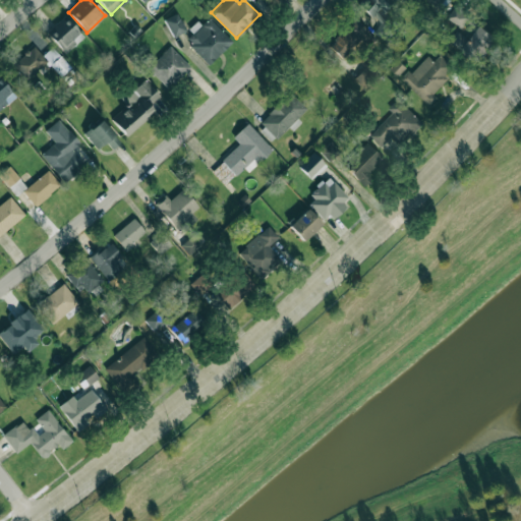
[(364,0),(365,1),(360,6),(380,24),(373,31),(385,41),(396,30),(383,17),(394,5),(390,2),(391,0),(364,0)]
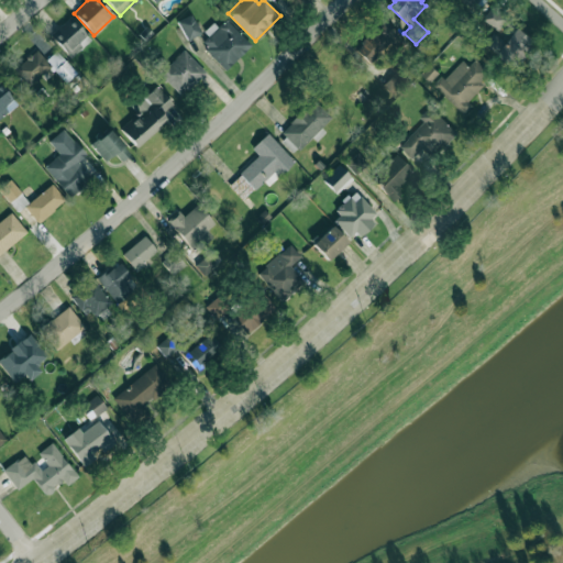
[(200,33),(191,14),(177,21),(186,41),(200,33)]
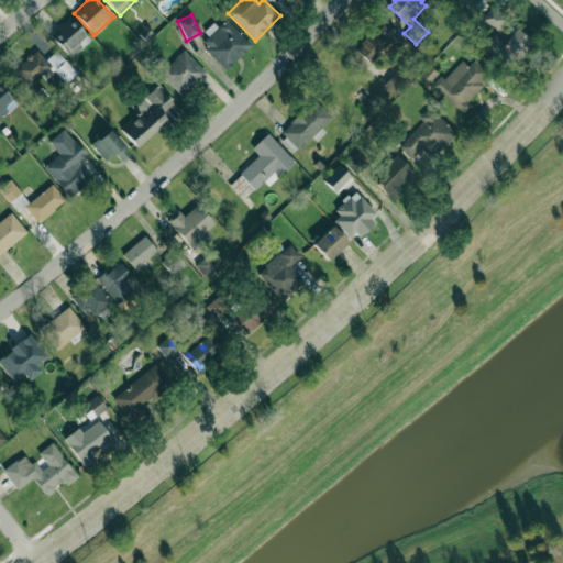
[(50,35),(70,57),(90,39),(69,17),(50,35)]
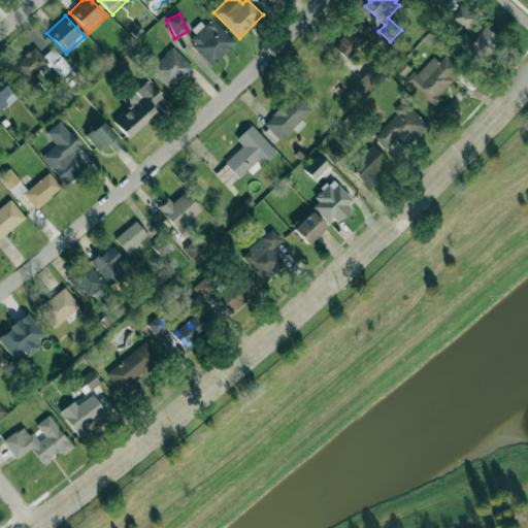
[(186,39),(211,66),(235,43),(210,17),(186,39)]
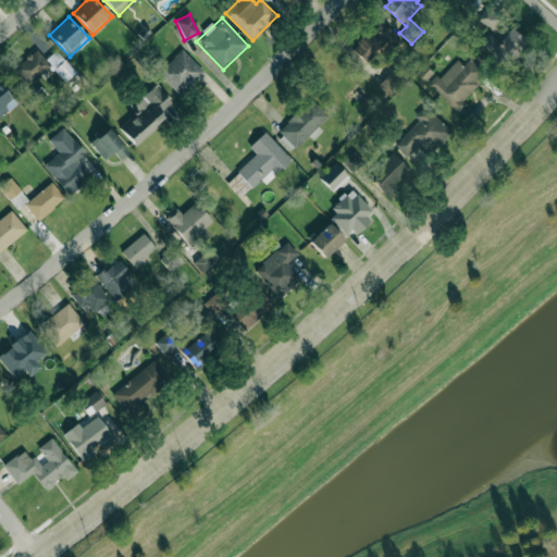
[(364,62),(385,42),(393,50),(403,41),(382,20),(351,48),(364,62)]
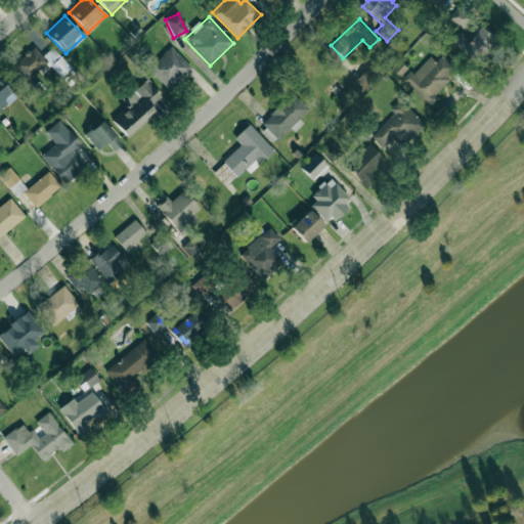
[(459,30),(450,40),(481,64),(500,39),(484,26),(472,41),(459,30)]
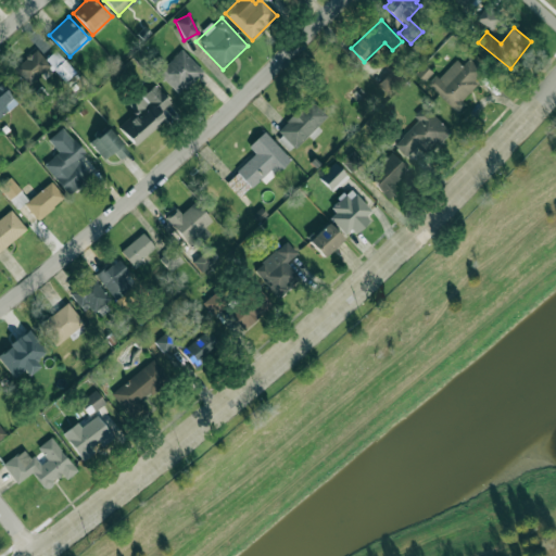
[(28,85),(49,65),(64,83),(75,72),(55,50),(45,59),(35,49),(13,68),(28,85)]
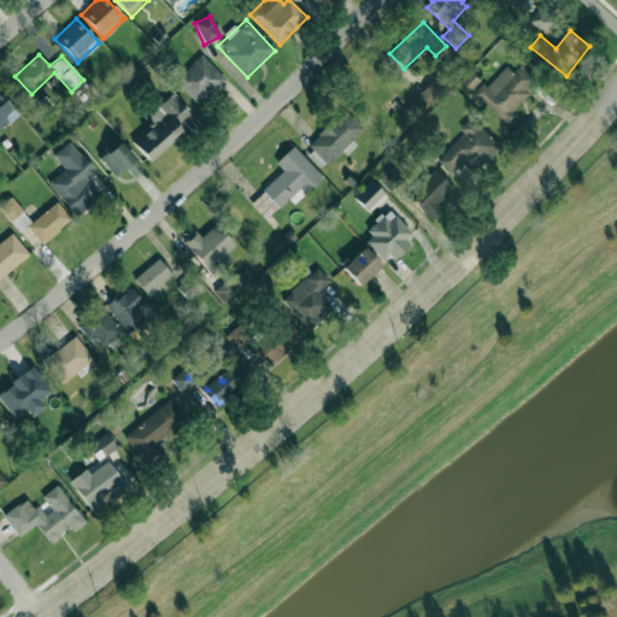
[(223,78),(201,56),(175,80),(197,104),(223,78)]
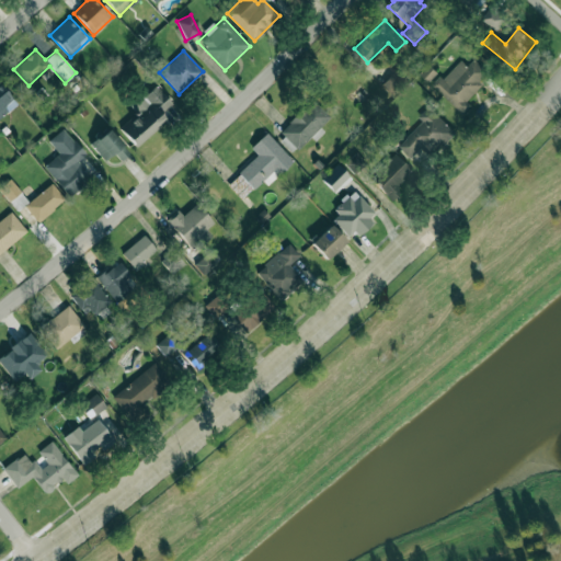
[(460,59),(434,87),(464,114),(471,105),(466,100),(490,75),(474,59),(468,67),(460,59)]
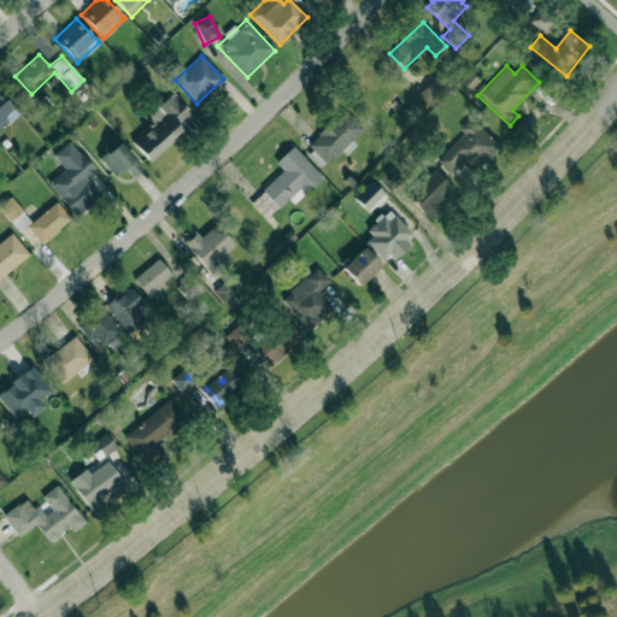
[(0,128),(9,121),(5,117),(13,109),(0,93),(0,128)]
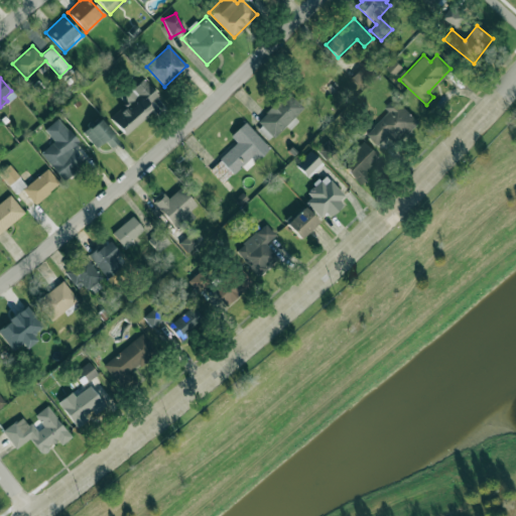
[(157,96),(144,80),(121,98),(126,104),(110,117),(124,135),(154,110),(148,103),(157,96)]
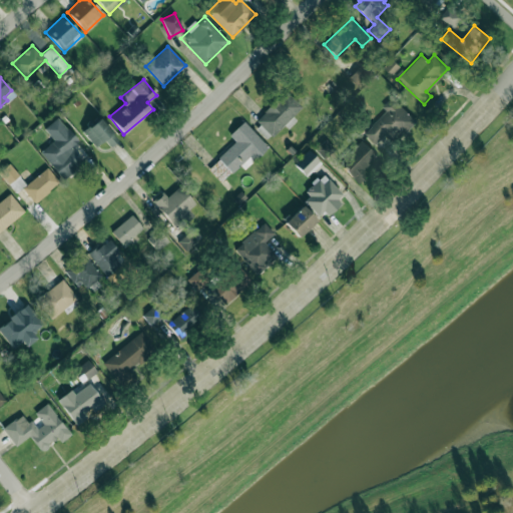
[(268,140),(302,107),(287,91),(252,124),(268,140)]
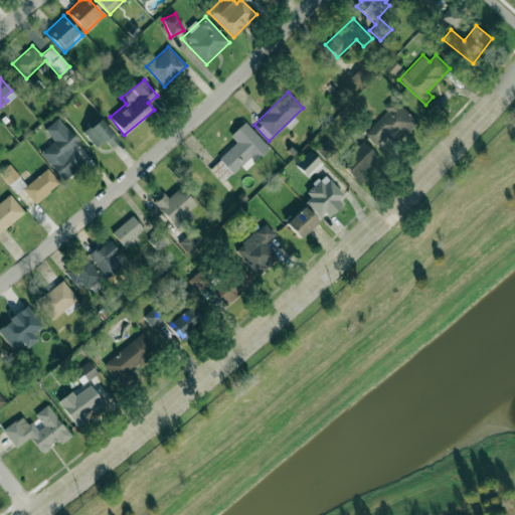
[(388,111),(365,135),(377,146),(387,135),(396,143),(417,121),(393,98),(384,107),(388,111)]
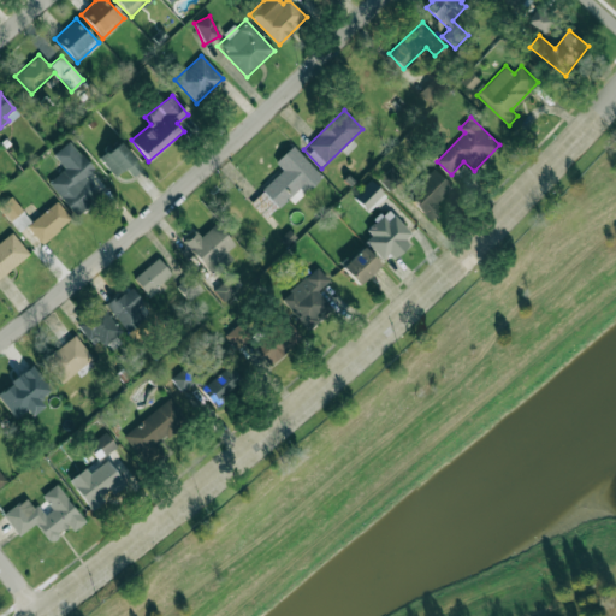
[(93,170),(69,141),(52,154),(64,169),(48,182),(76,214),(100,195),(84,177),(93,170)]
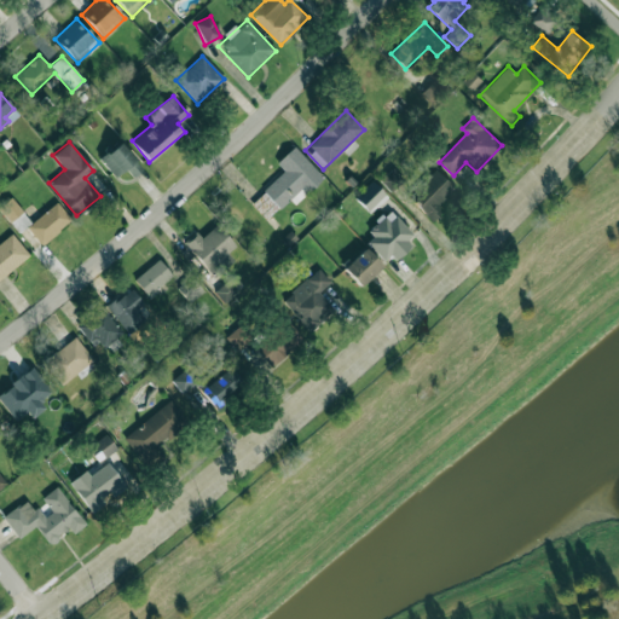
[(142,169),(120,142),(98,157),(114,178),(126,168),(132,177),(142,169)]
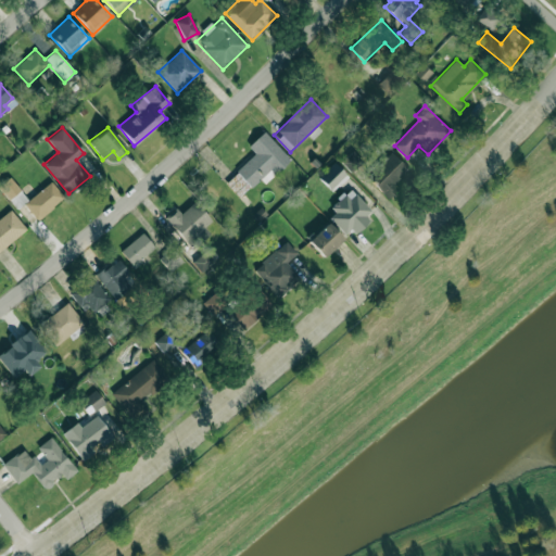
[(255,154),(236,169),(250,188),(261,179),(264,182),(290,162),(266,131),(248,146),(255,154)]
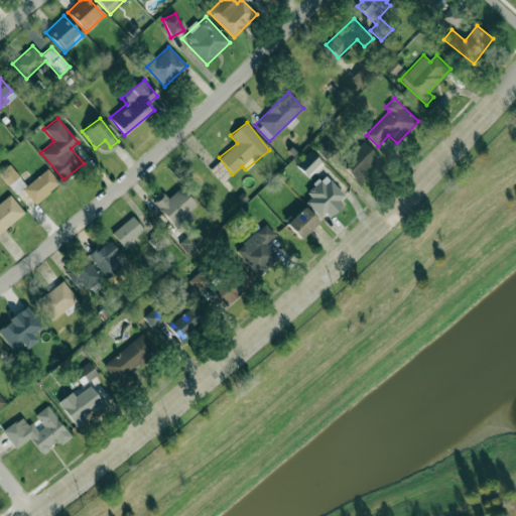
[(327,160),(337,150),(328,140),(317,150),(327,160)]
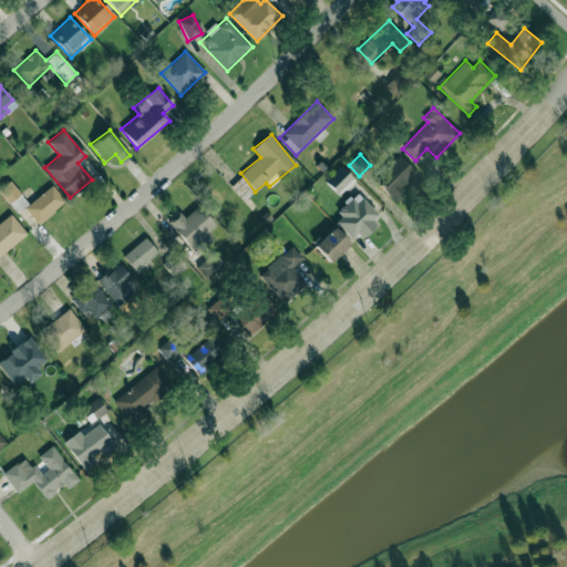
[(416,173),(400,156),(375,179),(398,202),(406,194),(401,188),(416,173)]
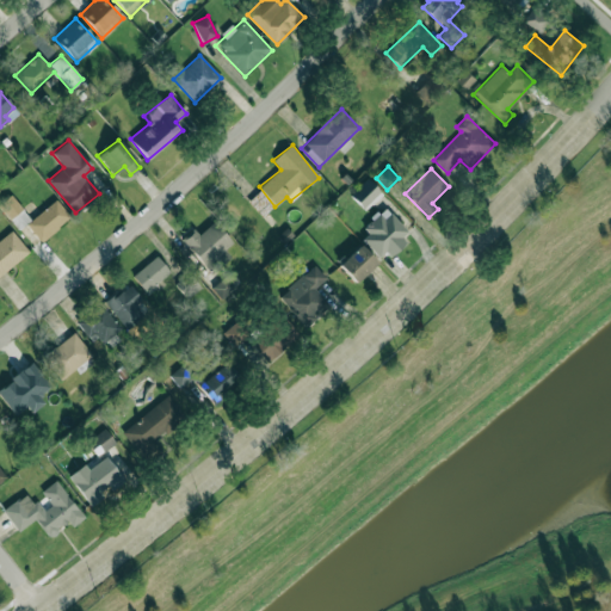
[(381,191),(366,179),(350,197),(364,210),(381,191)]
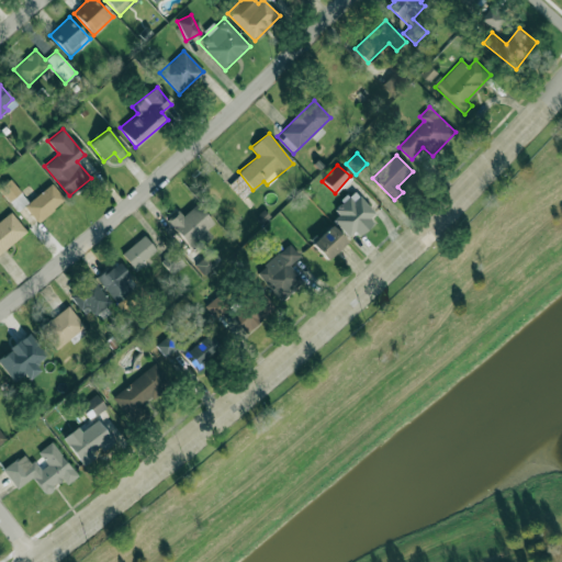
[(65,200),(52,183),(27,202),(10,179),(0,186),(0,190),(17,212),(24,205),(36,221),(65,200)]
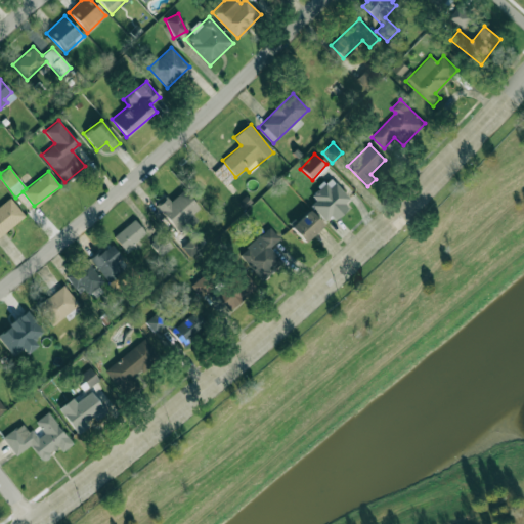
[(307,203),(329,223),(351,199),(330,179),(307,203)]
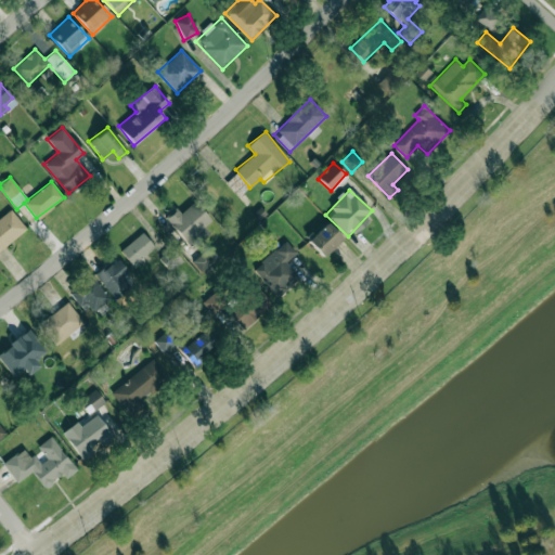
[(188,245),(214,223),(194,201),(179,213),(175,207),(164,217),(188,245)]
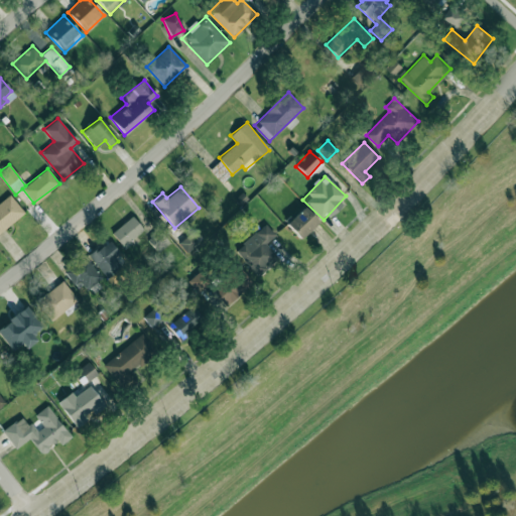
[(0,232),(24,213),(9,194),(0,202),(0,232)]
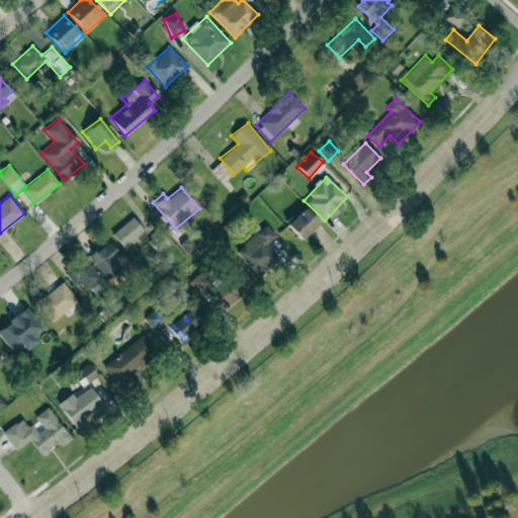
[(287,225),(301,240),(320,223),(306,207),(287,225)]
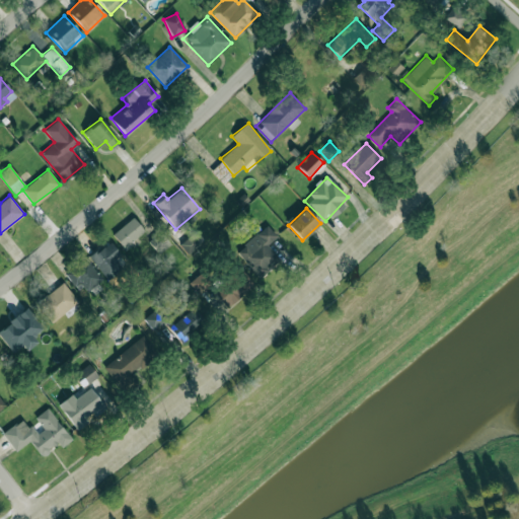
[(124,248),(145,231),(133,217),(112,234),(124,248)]
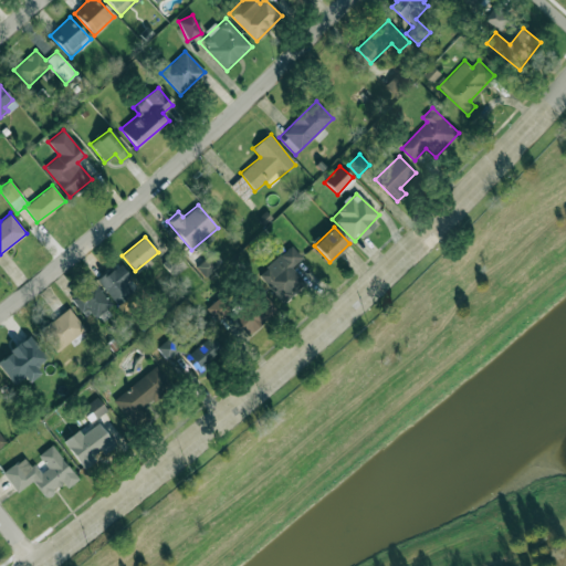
[(292,268),(302,258),(291,245),(259,274),(283,301),(304,282),(292,268)]
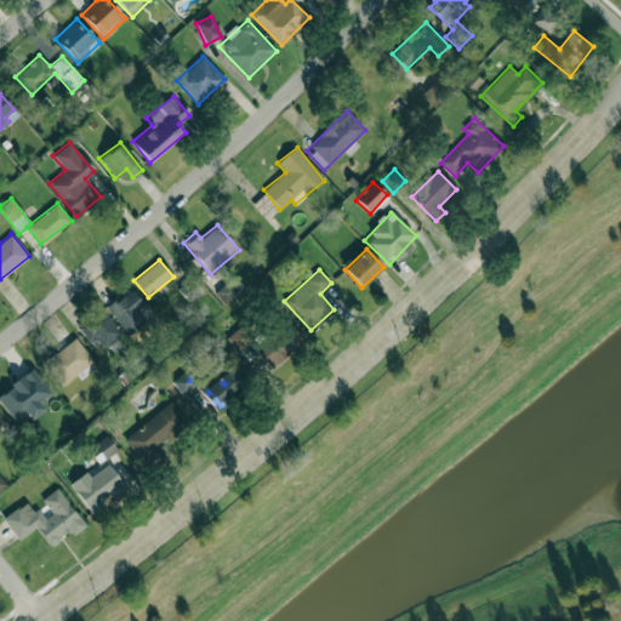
[(177,288),(191,303),(205,291),(191,275),(177,288)]
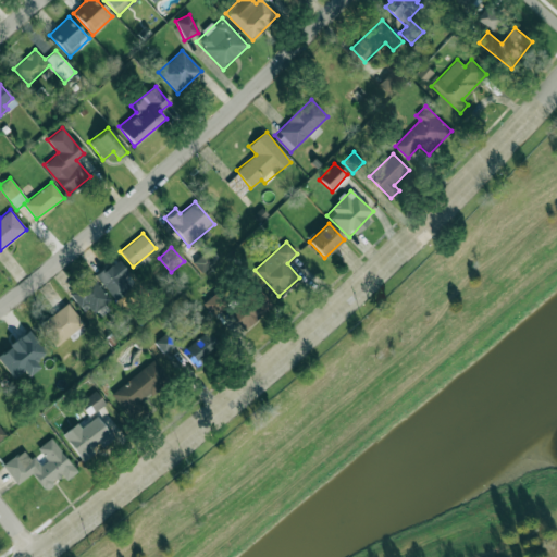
[(193,261),(201,272),(221,258),(212,247),(193,261)]
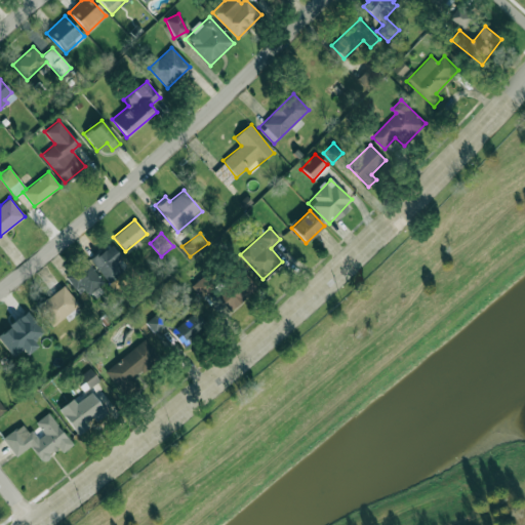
[(117,260),(121,257),(111,243),(90,259),(109,282),(124,271),(117,260)]
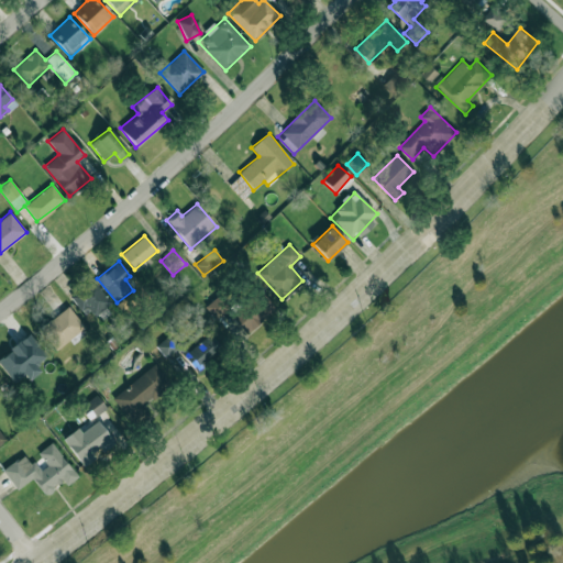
[(84,312),(88,309),(98,319),(114,305),(91,280),(72,299),(84,312)]
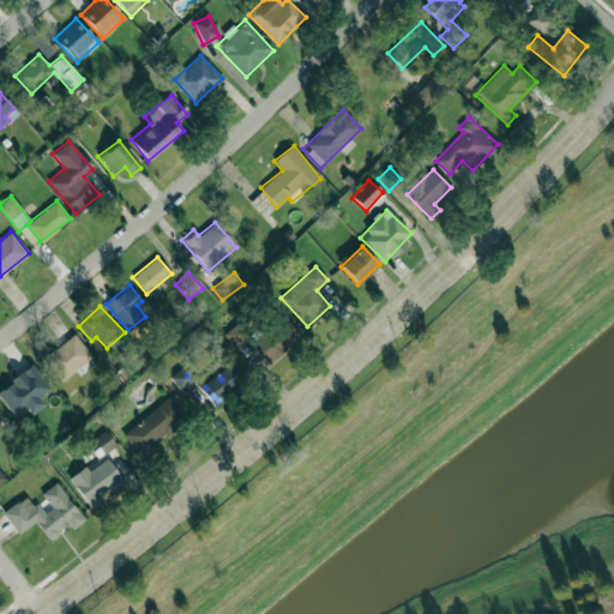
[(42,359),(61,381),(92,356),(73,333),(42,359)]
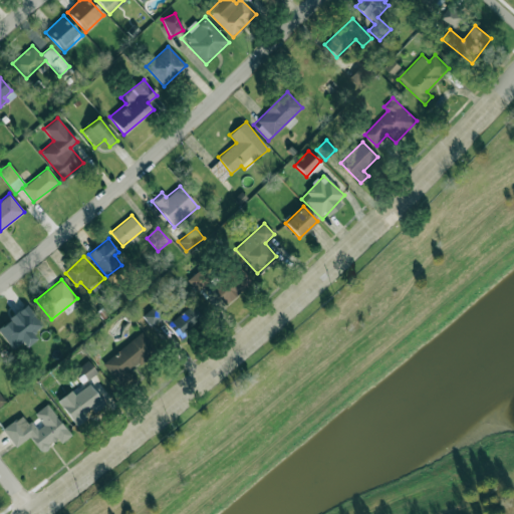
[(0,331),(13,349),(23,341),(26,346),(38,338),(33,332),(42,325),(27,304),(0,324),(0,331)]
